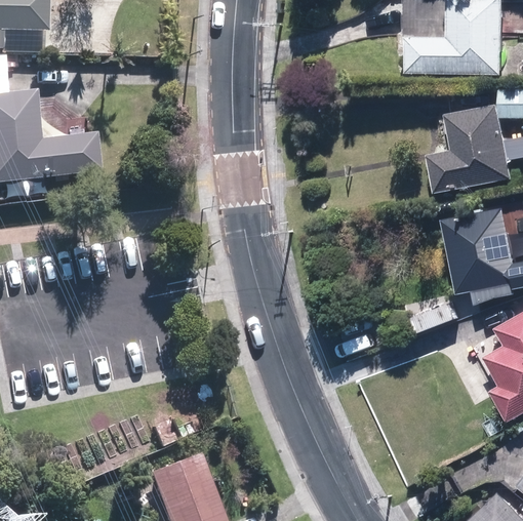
[(0,0),(0,32),(40,34),(41,0),(0,0)]
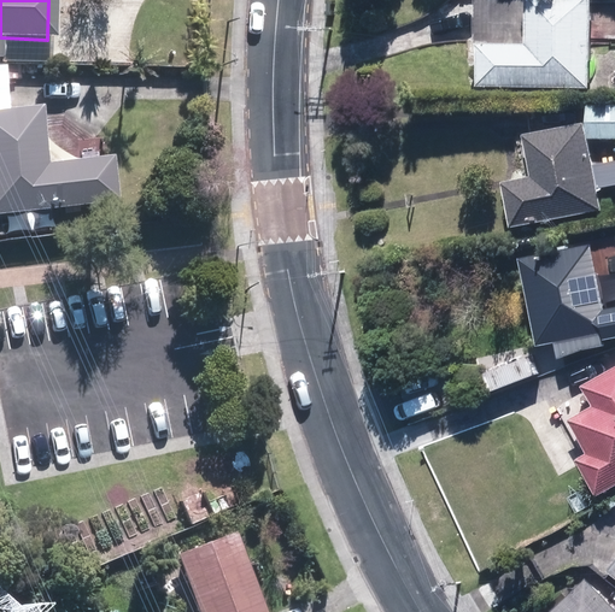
[(522,0),(522,47),(473,46),(472,87),(587,90),(589,0),(522,0)]
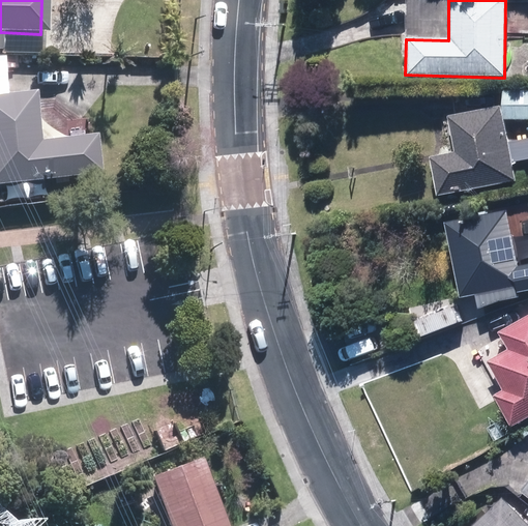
[(37,138),(33,91),(0,94),(0,185),(95,176),(90,132),(37,138)]
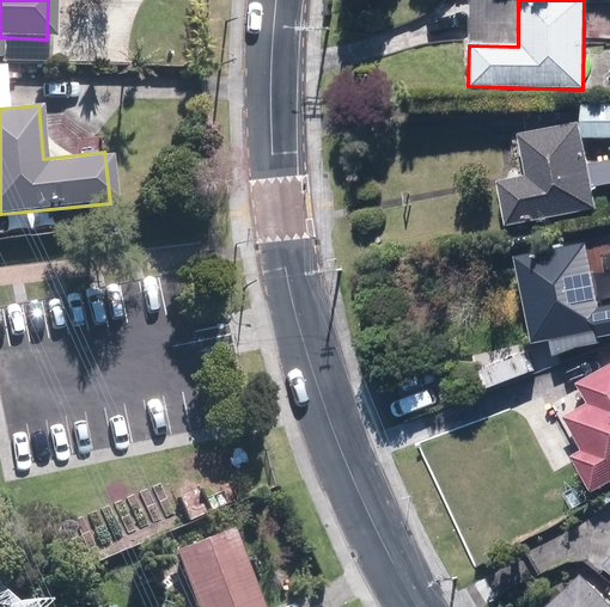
[(609,106),(580,106),(579,121),(517,132),(525,176),(496,181),(505,225),(601,208),(597,186),(609,184),(609,153),(591,158),(587,134),(609,133),(609,106)]
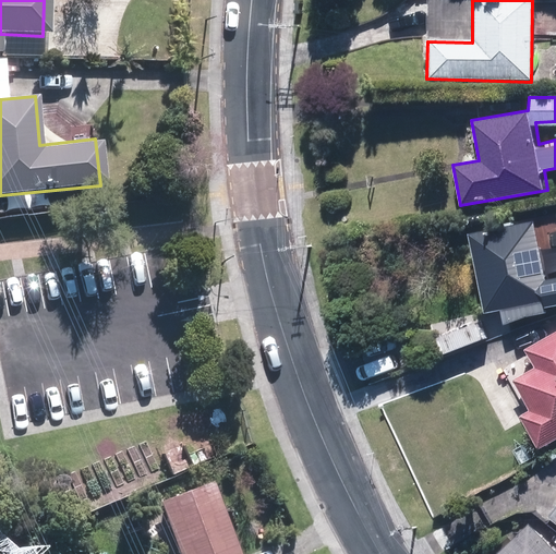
[(502,310),(505,323),(547,315),(546,310),(555,308),(555,277),(545,279),(532,219),(469,233),(485,313),(502,310)]
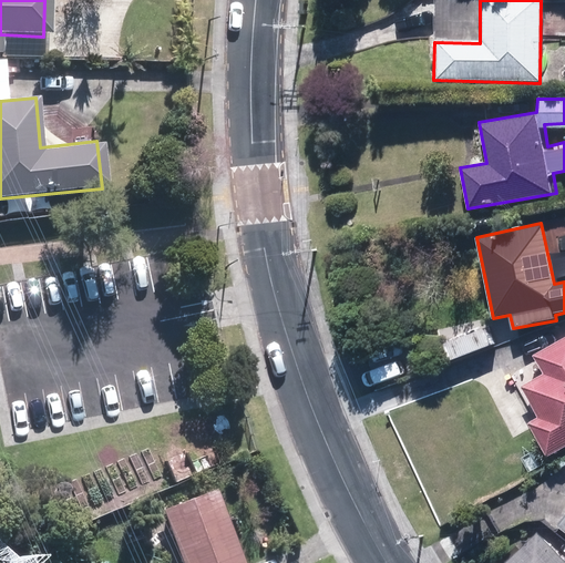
[(430,307),(434,327),(480,317),(475,297),(430,307)]
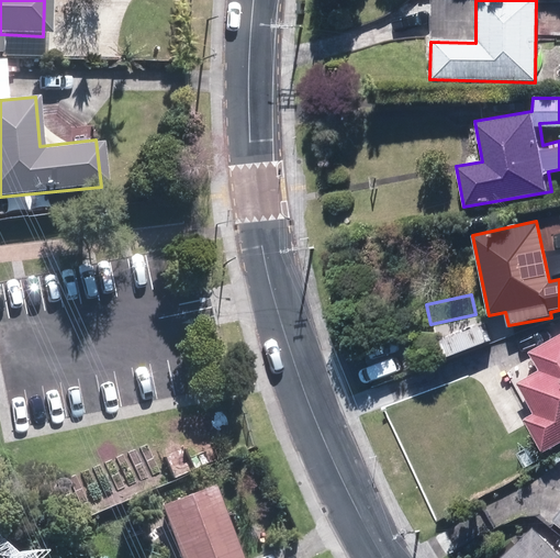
[(559,333),(530,350),(541,368),(515,383),(532,412),(522,417),(544,455),(559,444),(559,333)]
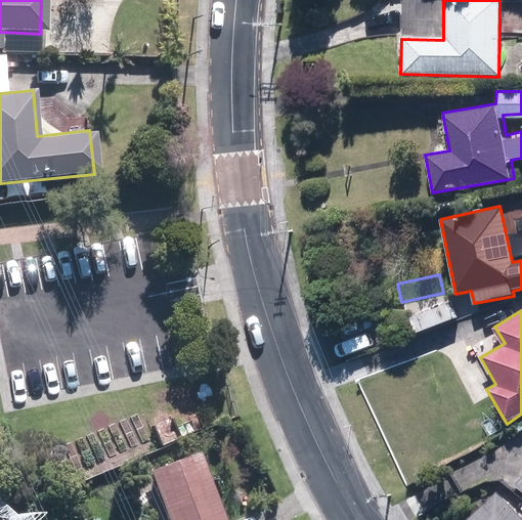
[(232,519),(204,440),(153,459),(174,519),(232,519)]
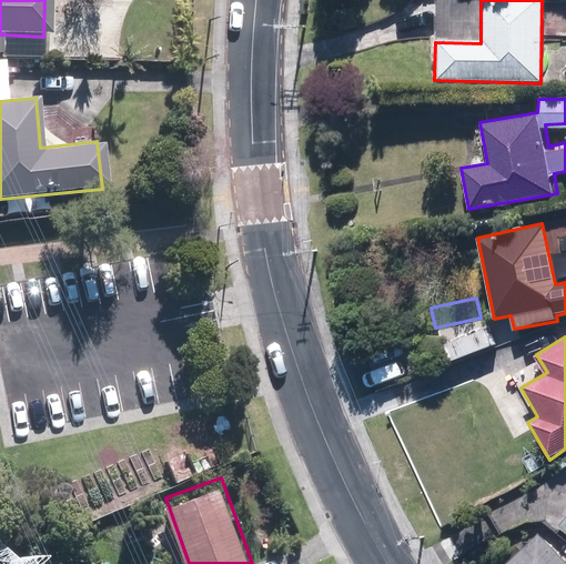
[(565,555),(543,530),(505,563),(565,563),(565,555)]
